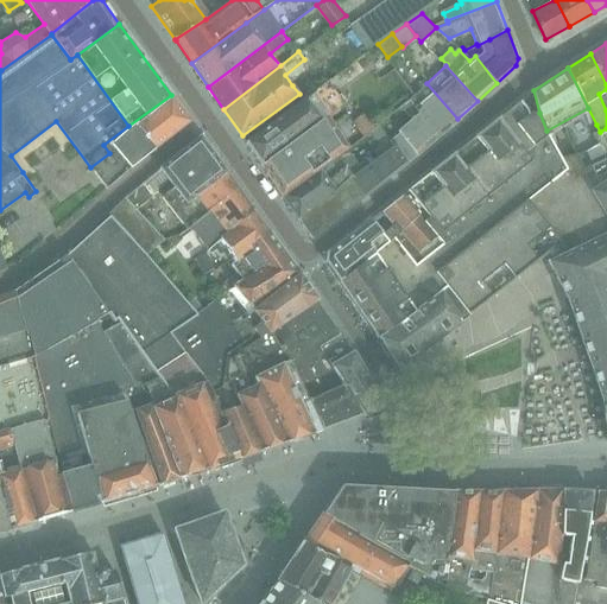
[(347,102),(329,78),(246,140),(263,164),(326,119),(347,102)]
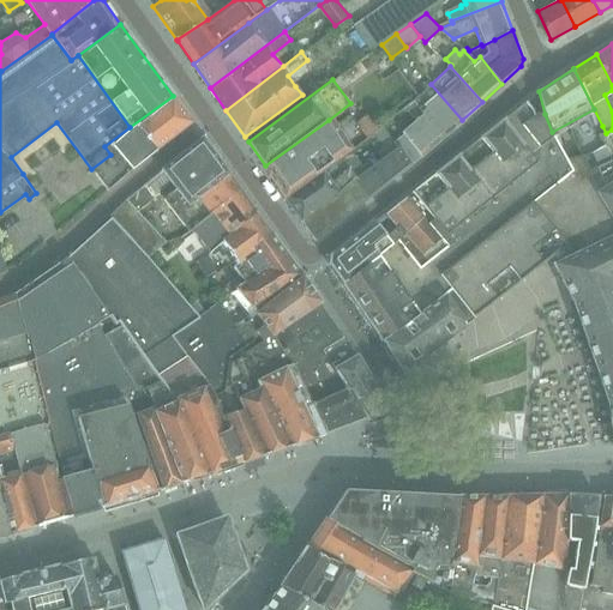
[(462,120),(431,84),(415,98),(443,137),(462,120)]
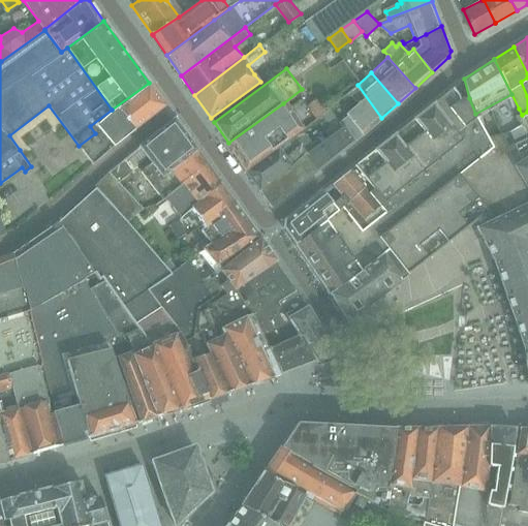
[(474,220),(478,226),(527,202),(527,181),(517,163),(527,156),(527,134),(507,145),(501,132),(488,135),(475,114),(469,98),(464,79),(463,79),(463,80),(454,87),(453,87),(354,164),(355,164),(349,169),(349,168),(321,190),(338,211),(342,208),(350,219),(363,236),(367,233),(372,242),(381,253),(401,279),(408,273),(474,220)]
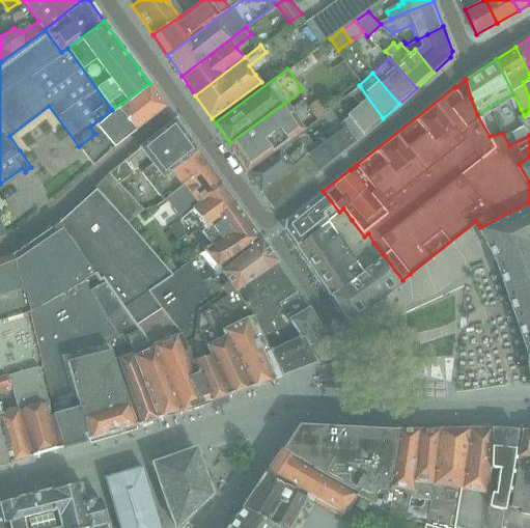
[(165,105),(149,83),(112,110),(90,127),(95,134),(79,146),(82,149),(82,148),(93,163),(114,145),(164,106),(165,105)]
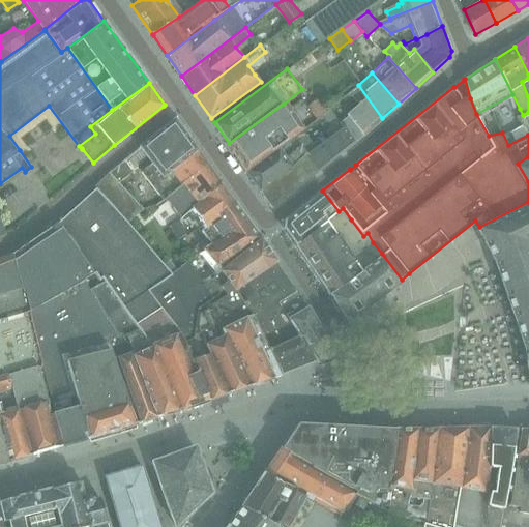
[(382,118),(358,85),(350,91),(359,103),(347,112),(349,115),(341,121),(344,125),(355,141),(363,134),(382,118)]
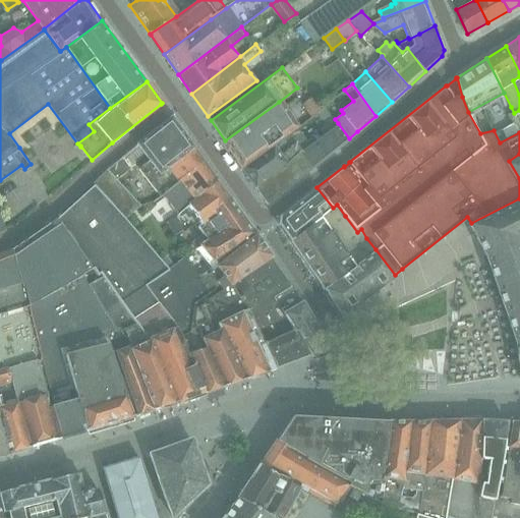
[(296,125),(279,102),(225,140),(241,166),(296,125)]
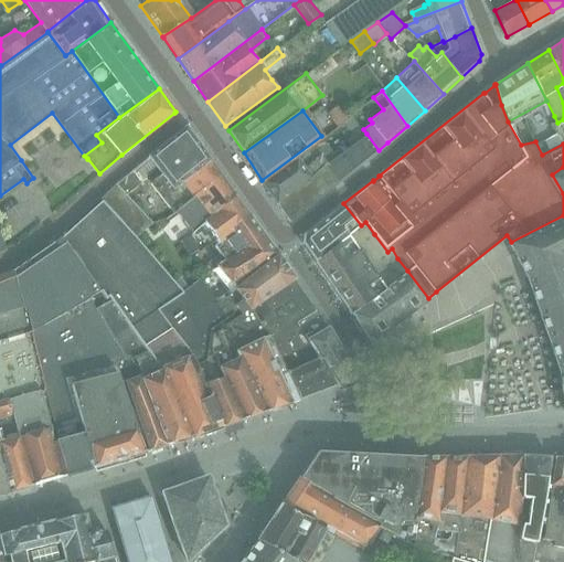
[(148,156),(116,182),(127,193),(142,181),(142,180),(148,175),(172,205),(185,195),(177,181),(208,157),(185,126),(148,156)]
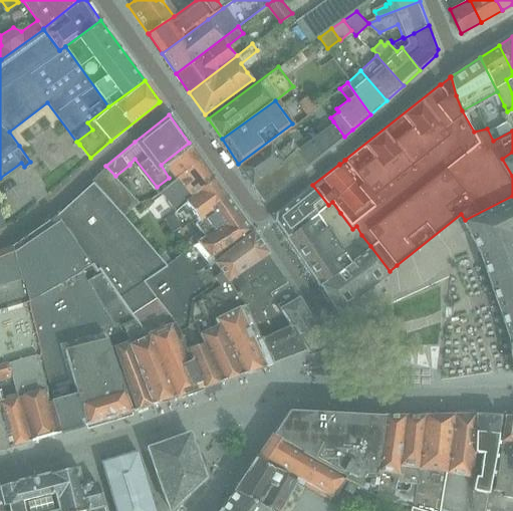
[(344,137),(333,121),(305,142),(251,183),(264,200),(344,137)]
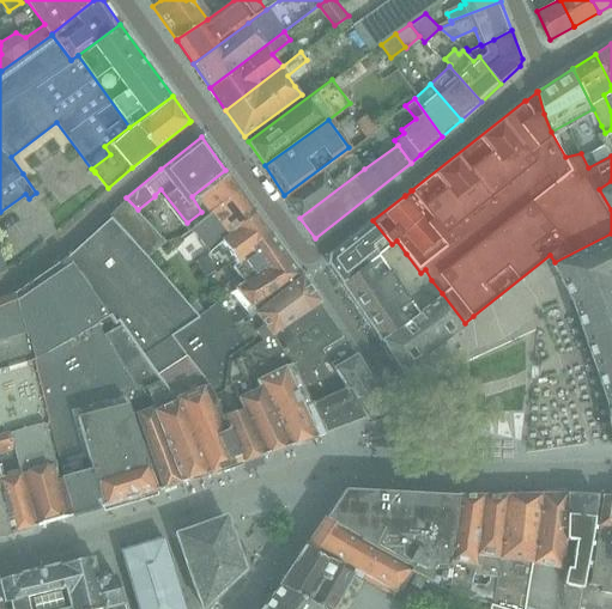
[(364,169),(349,147),(284,195),(300,218),(364,169)]
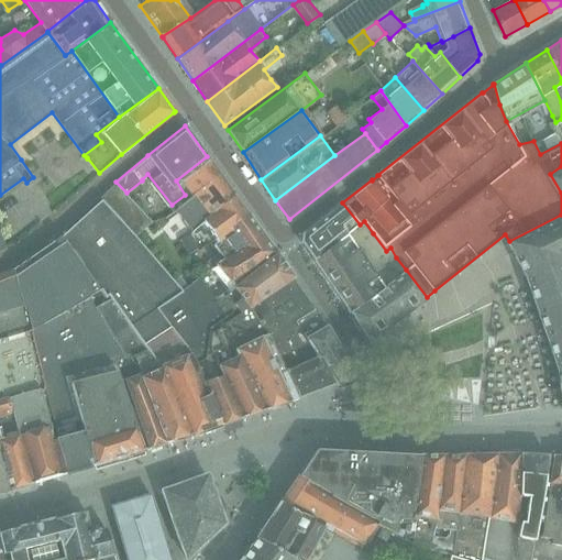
[(218,171),(207,156),(176,180),(185,195),(218,171)]
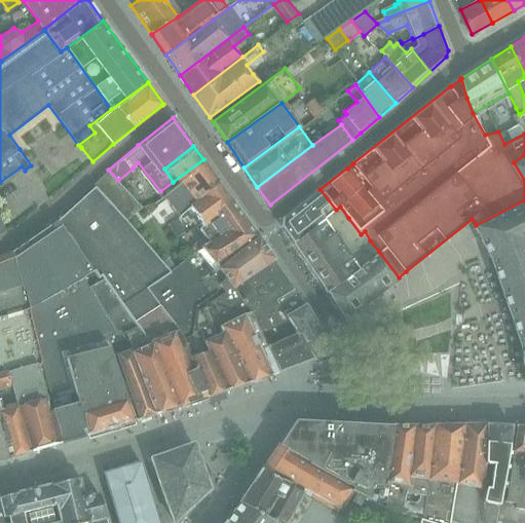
[(524,200),(476,225),(474,226),(478,233),(481,238),(489,253),(491,257),(503,293),(505,298),(508,305),(509,308),(515,325),(516,329),(520,340),(521,344),(522,345),(523,355),(524,366),(524,155),(514,162),(524,180),(524,200)]
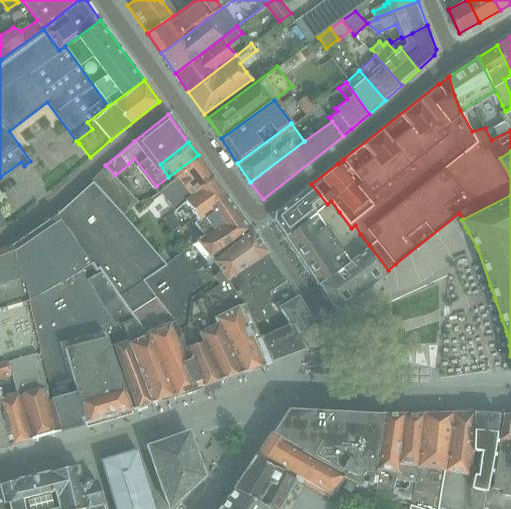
[(213,177),(198,155),(168,177),(156,186),(158,190),(159,189),(174,210),(186,199),(213,177)]
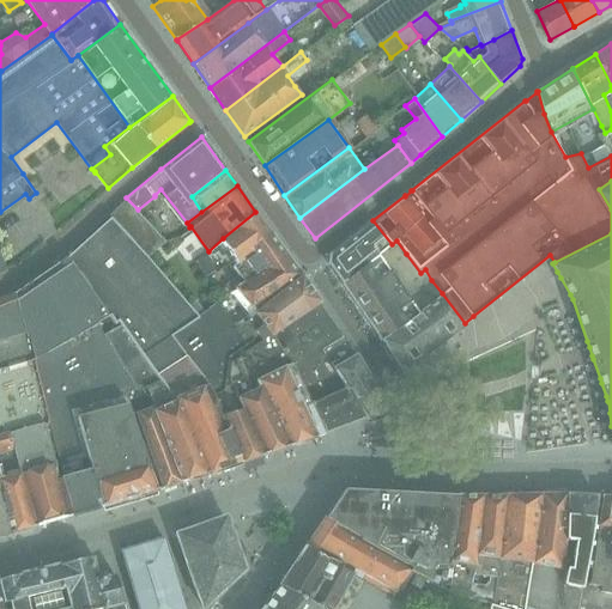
[(167,238),(138,209),(126,198),(109,214),(111,217),(147,255),(167,238)]
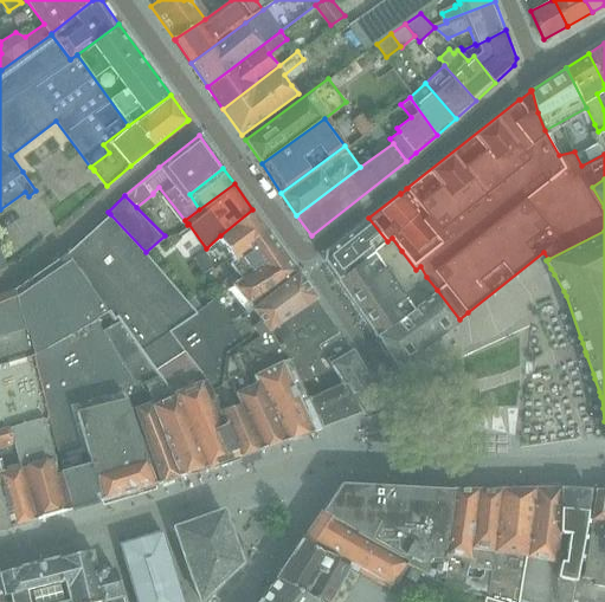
[(266,230),(252,209),(220,235),(235,257),(252,245),(249,240),(266,230)]
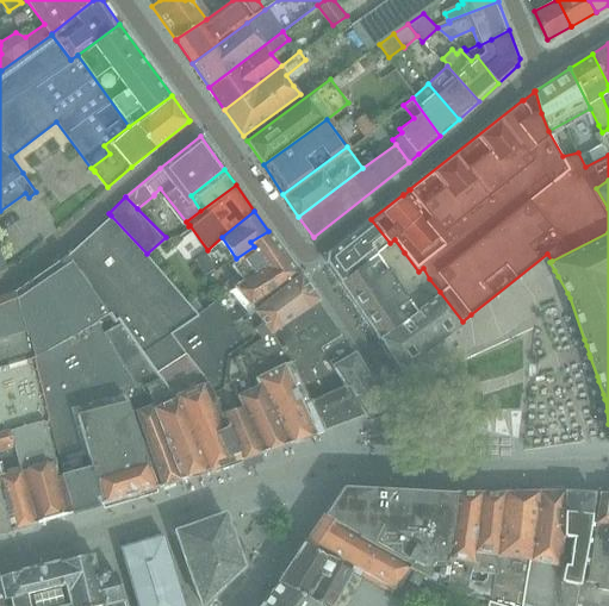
[(147,254),(111,216),(68,252),(116,314),(118,318),(122,317),(144,351),(172,331),(171,328),(193,314),(191,311),(194,308),(147,254)]
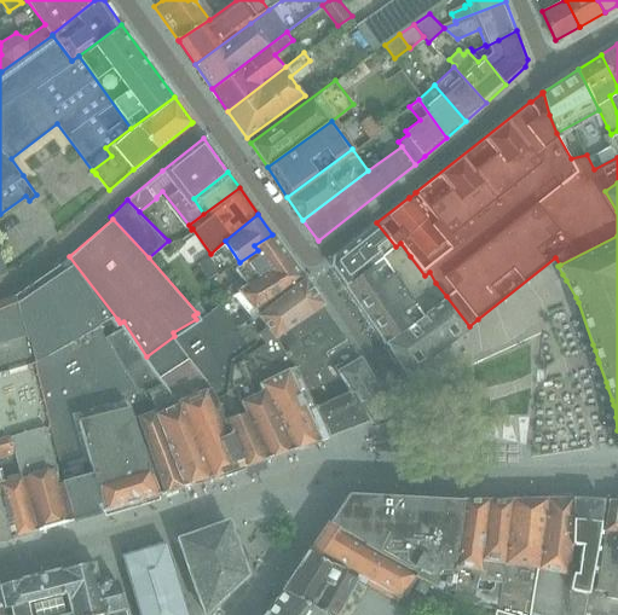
[(396,247),(376,222),(334,257),(333,265),(347,284),(396,247)]
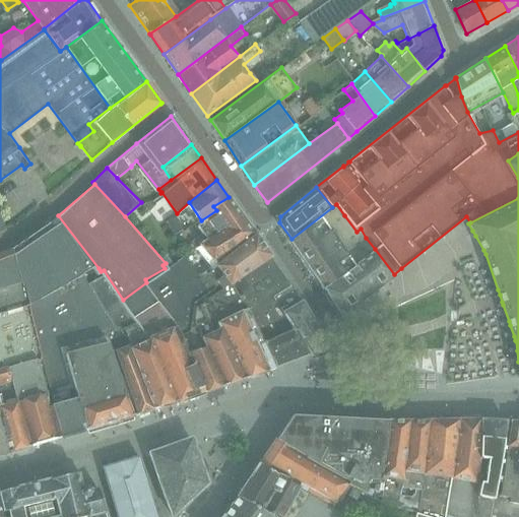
[(241,214),(229,197),(213,206),(216,210),(201,220),(202,222),(199,224),(204,232),(199,235),(198,234),(191,239),(196,245),(197,246),(241,214)]
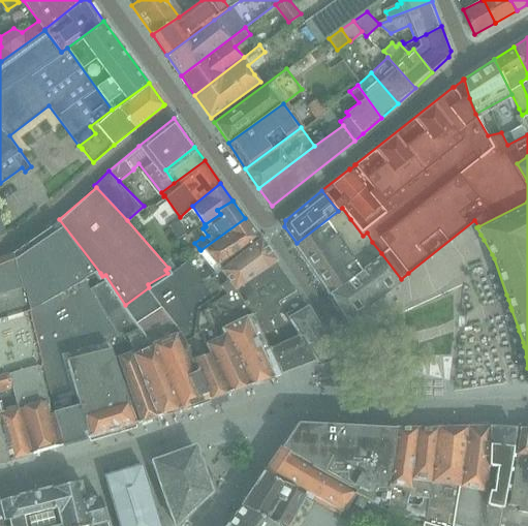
[(338,211),(297,243),(314,269),(331,292),(381,253),(372,242),(367,233),(363,236),(350,219),(342,208),(338,211)]
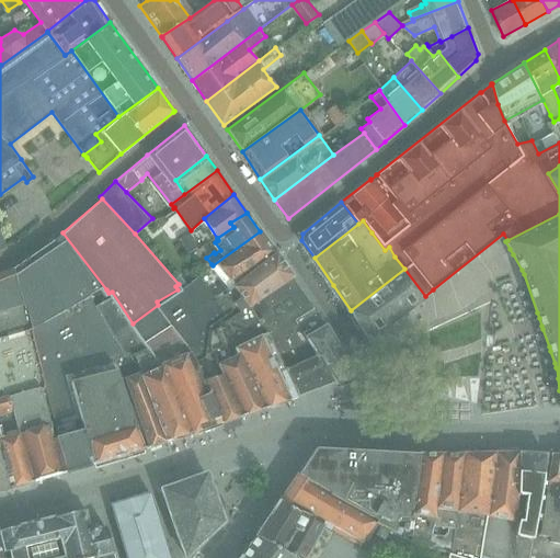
[(190,230),(180,237),(190,251),(200,245),(190,230)]
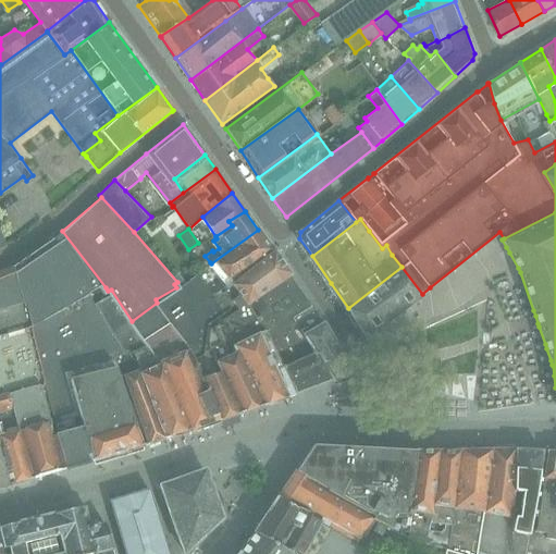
[(274,253),(258,230),(211,263),(227,284),(234,281),(274,253)]
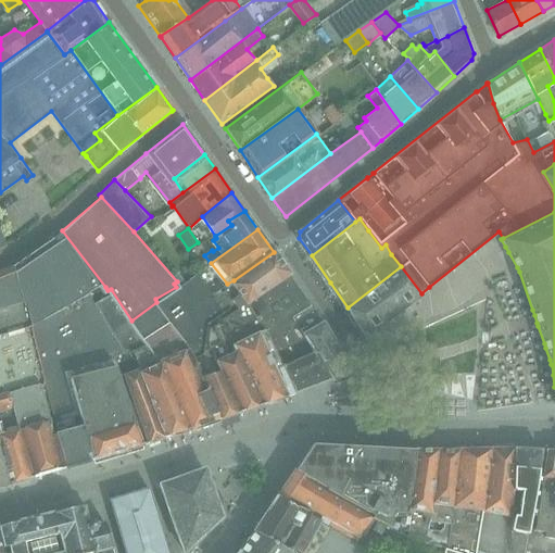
[(105,287),(62,230),(12,265),(22,297),(23,304),(33,343),(38,360),(38,394),(49,436),(51,435),(50,424),(79,415),(93,459),(142,444),(136,423),(124,391),(115,366),(117,365),(114,356),(125,352),(120,340),(116,341),(89,294),(105,287)]
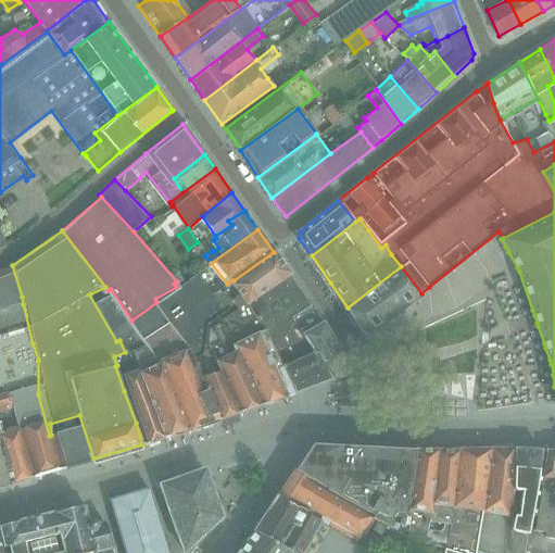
[(290,274),(274,252),(234,280),(247,300),(290,274)]
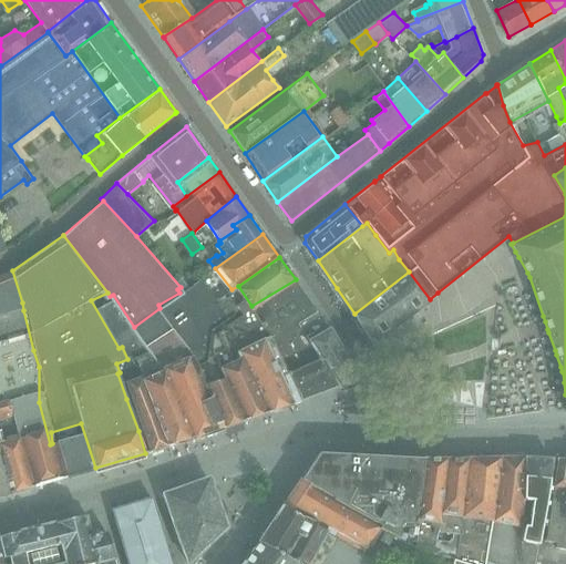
[(22,303),(12,270),(0,275),(0,284),(9,315),(23,310),(22,303)]
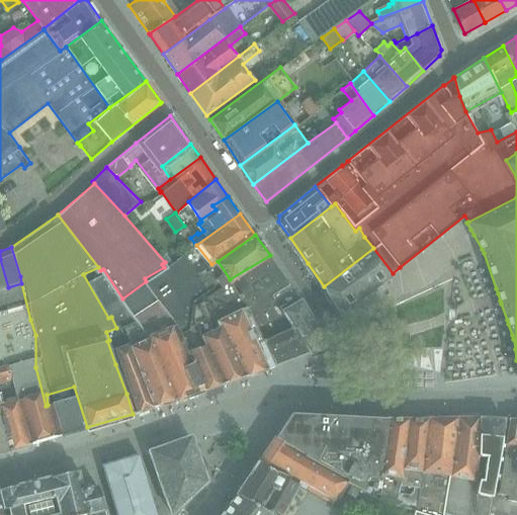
[(393,273),(373,248),(324,286),(340,314),(393,273)]
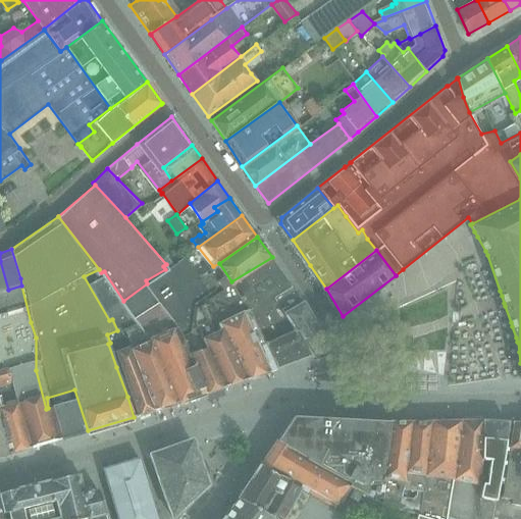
[(195,278),(201,274),(186,252),(166,264),(163,266),(165,269),(146,280),(147,283),(174,333),(194,325),(225,386),(244,379),(195,278)]
